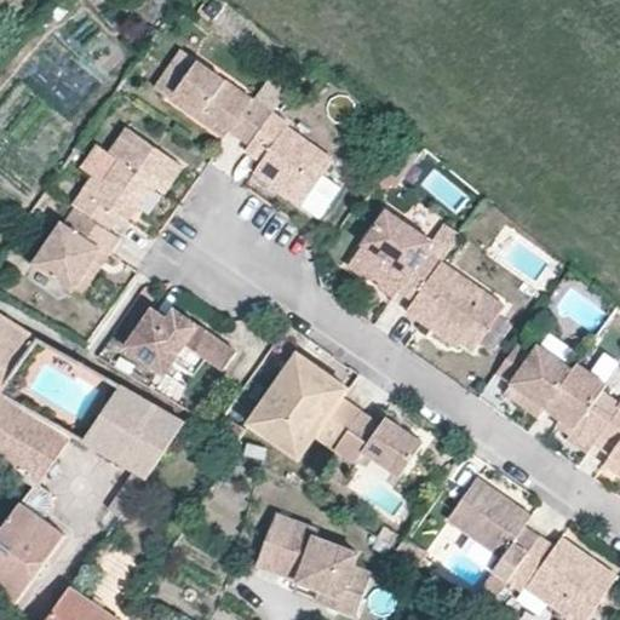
[(171,99),(197,61),(182,50),(155,87),(171,99)]
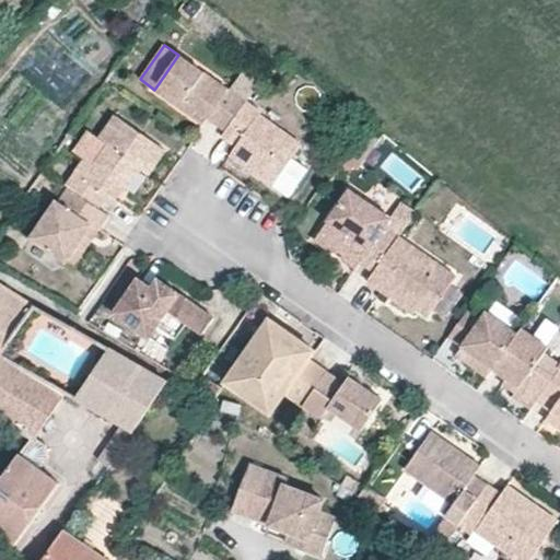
[(246,101),(178,55),(154,90),(182,108),(185,103),(225,130),(246,101)]
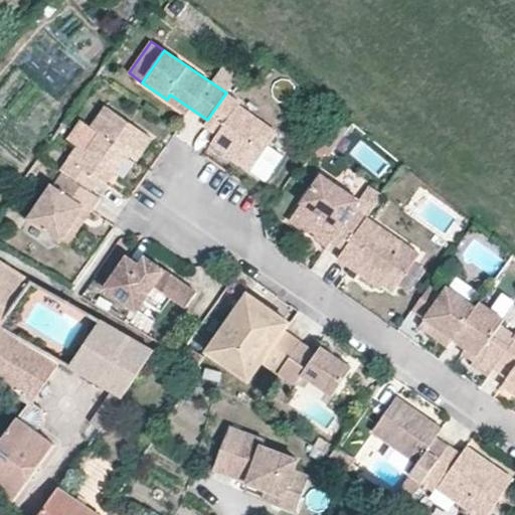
[(279,132),(240,106),(241,104),(226,93),(207,120),(203,126),(216,135),(211,143),(251,171),(270,145),(279,132)]
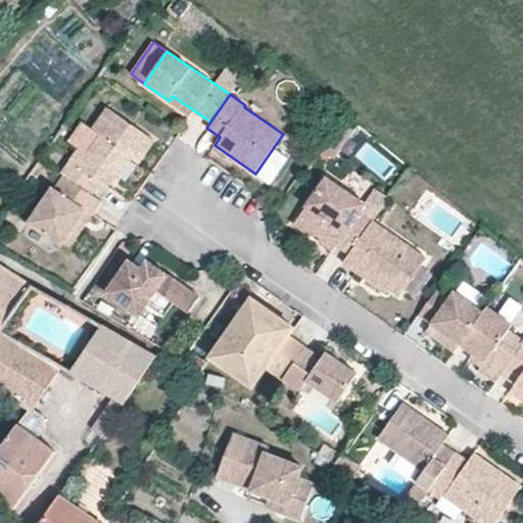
[(139,163),(155,141),(108,107),(93,129),(101,135),(88,154),(80,149),(62,173),(64,175),(76,182),(93,194),(101,182),(95,178),(102,167),(115,176),(119,179),(133,158),(139,163)]
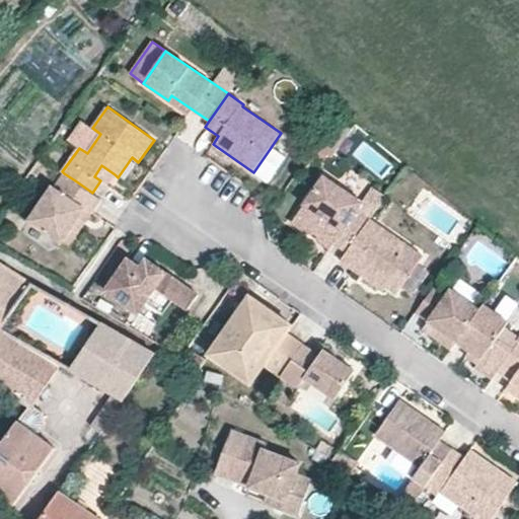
[(87,153),(100,134),(92,128),(79,148),(87,153)]
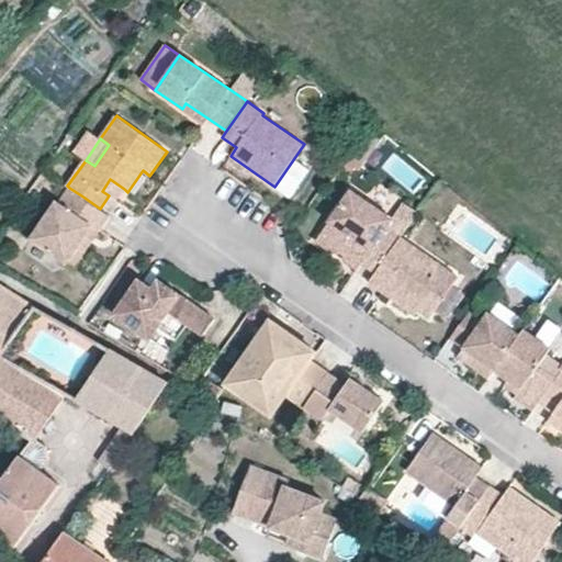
[(294,158),(274,187),(291,198),(311,170),(294,158)]
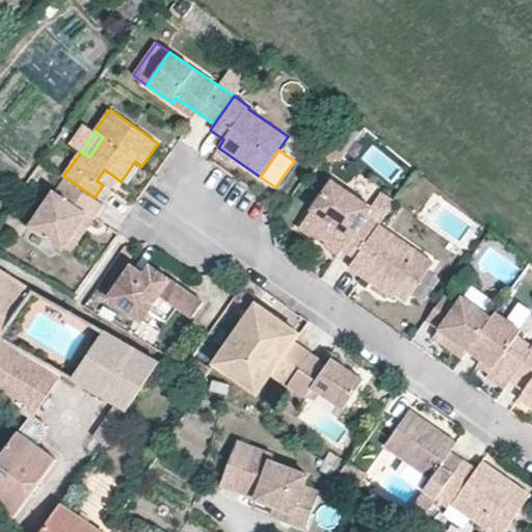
[(110,190),(117,179),(104,169),(97,181),(103,185),(110,190)]
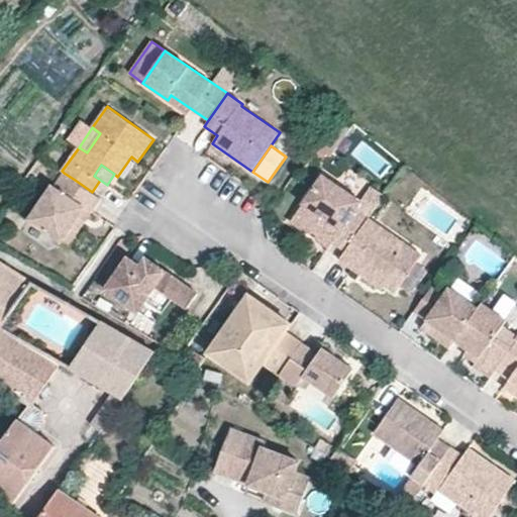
[(92,211),(101,198),(92,192),(75,180),(64,173),(55,185),(54,184),(27,220),(62,244),(87,208),(92,211)]
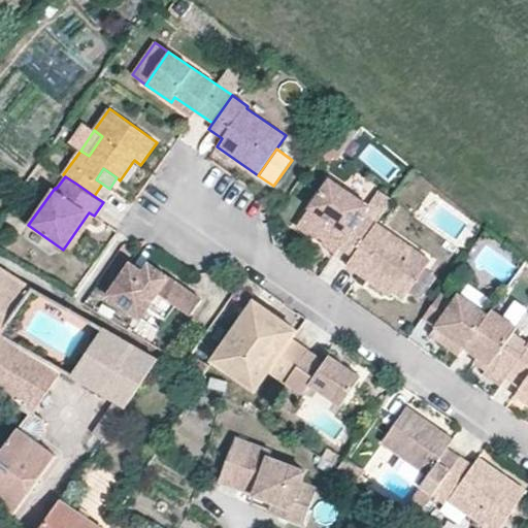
[(370,206),(330,178),(297,226),(312,236),(319,235),(329,221),(348,234),(339,246),(353,256),(376,223),(380,219),(367,210),(370,206)]
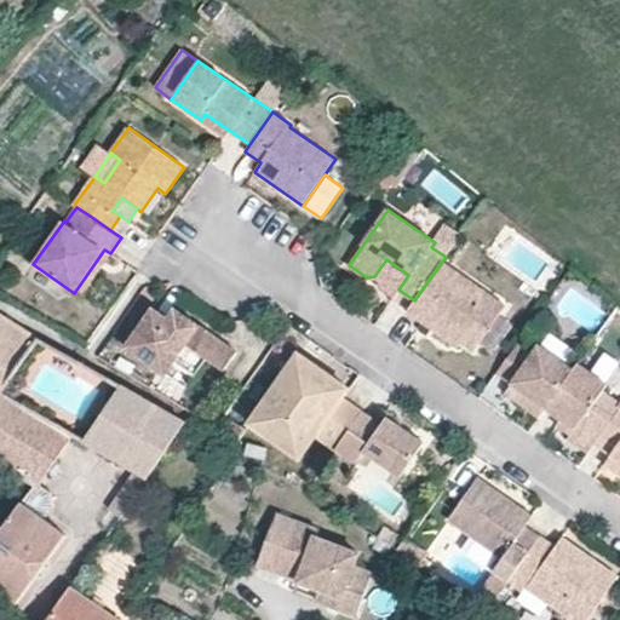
[(80,298),(110,253),(104,250),(74,293),(80,298)]
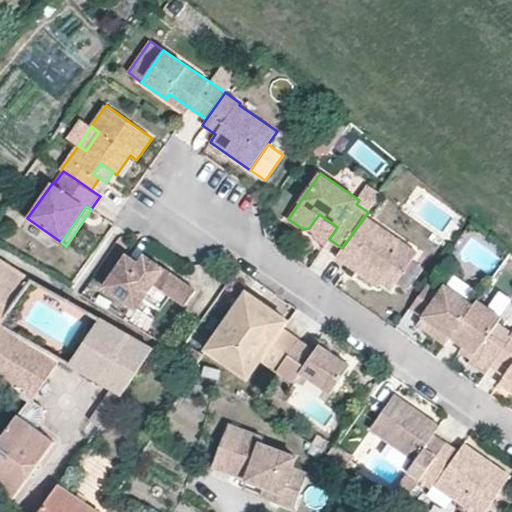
[(336,257),(350,267),(353,263),(382,283),(392,290),(418,253),(365,216),(336,257)]
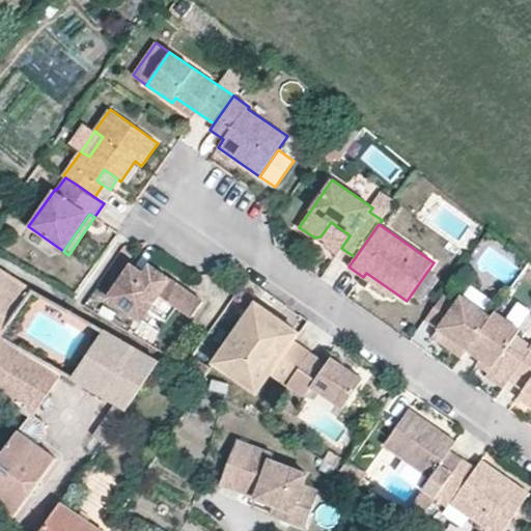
[(204,301),(150,263),(144,272),(131,263),(107,298),(142,323),(150,310),(167,323),(177,308),(192,317),(204,301)]
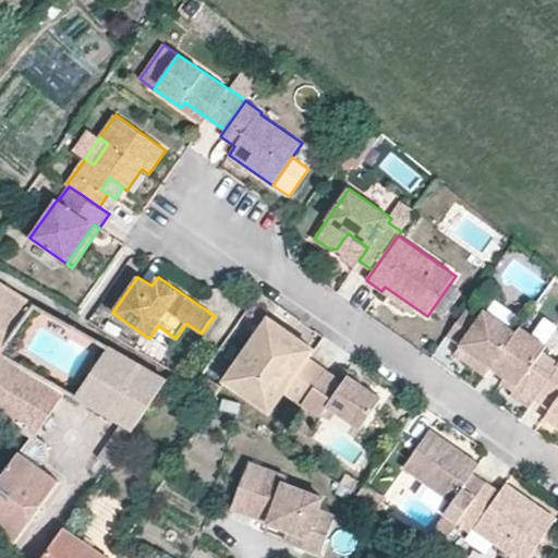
[(0,352),(34,304),(0,282),(0,352)]
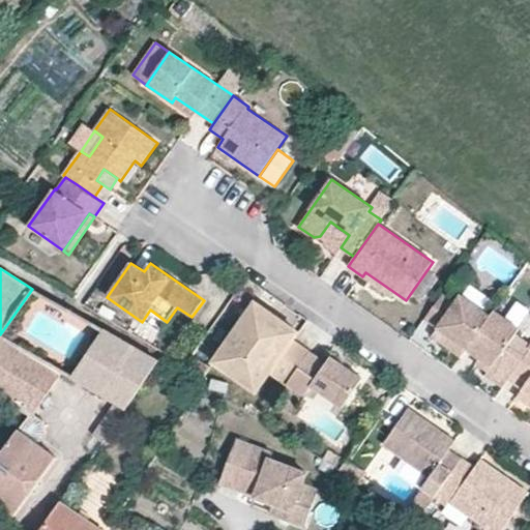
[(395,293),(365,272),(362,276),(391,297),(395,293)]
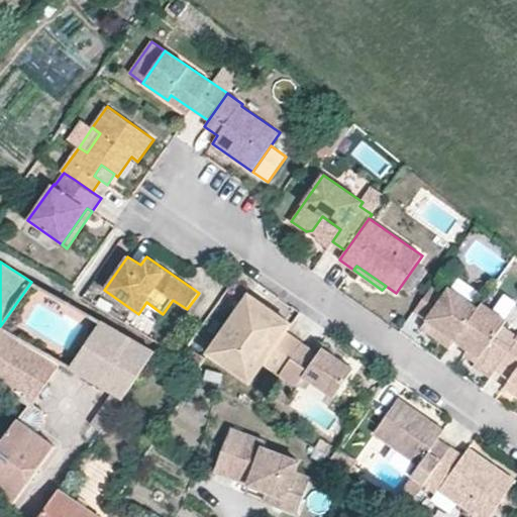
[(455,341),(479,308),(449,287),(444,294),(432,286),(414,311),(426,320),(455,341)]
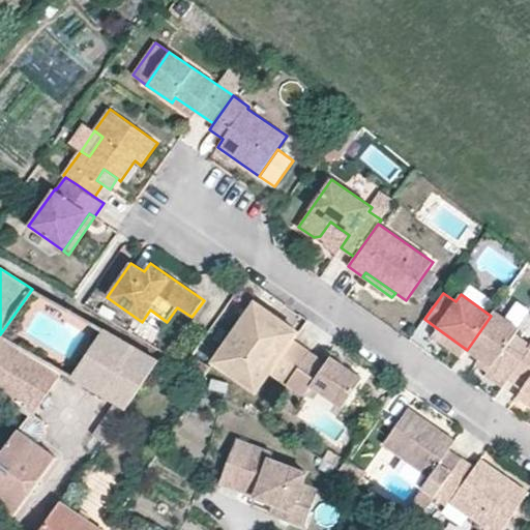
[(310,352),(292,341),(298,332),(256,302),(214,361),(257,391),(270,372),(287,383),(310,352)]
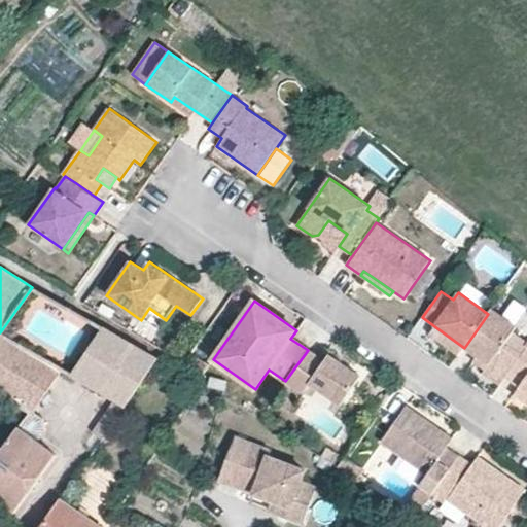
[(506,343),(518,327),(492,308),(488,314),(464,348),(477,356),(490,365),(487,372),(484,374),(500,385),(506,377),(522,354),(506,343)]
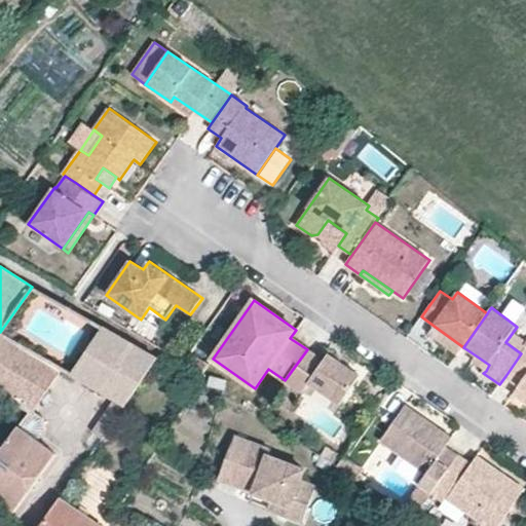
[(463,347),(434,326),(428,334),(458,354),(463,347)]
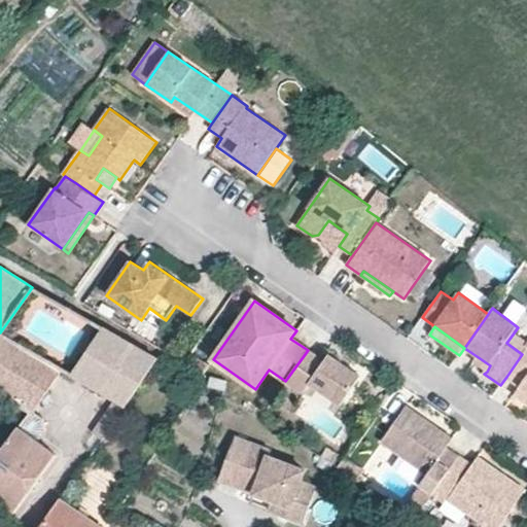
[(127,407),(159,359),(103,327),(71,374),(115,399),(127,407)]
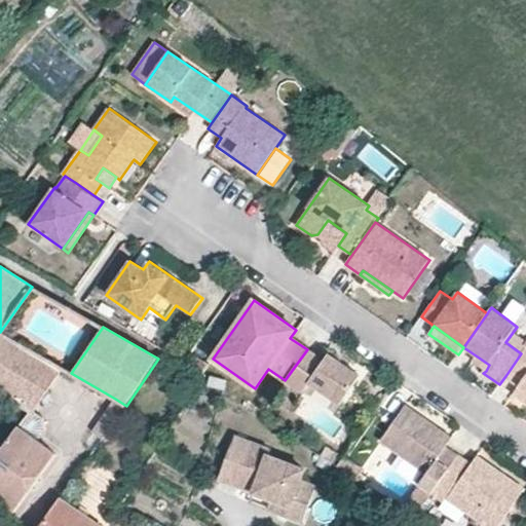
[(35,411),(63,369),(0,332),(0,392),(29,412),(33,414),(35,411)]
